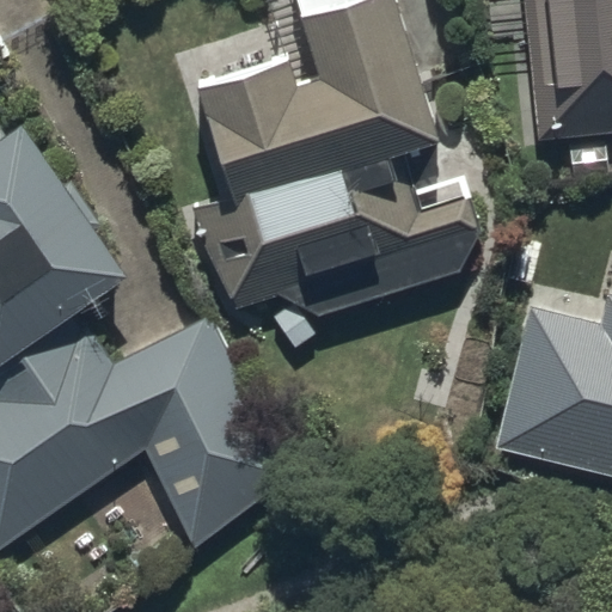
[(292,87),(280,53),(182,87),(220,195),(190,206),(190,228),(233,310),(276,297),(288,306),(271,318),(292,347),(313,335),(316,320),(458,273),(478,232),(466,193),(418,207),(408,171),(387,177),(381,158),(439,140),(393,0),(282,0),(312,80),(292,87)]
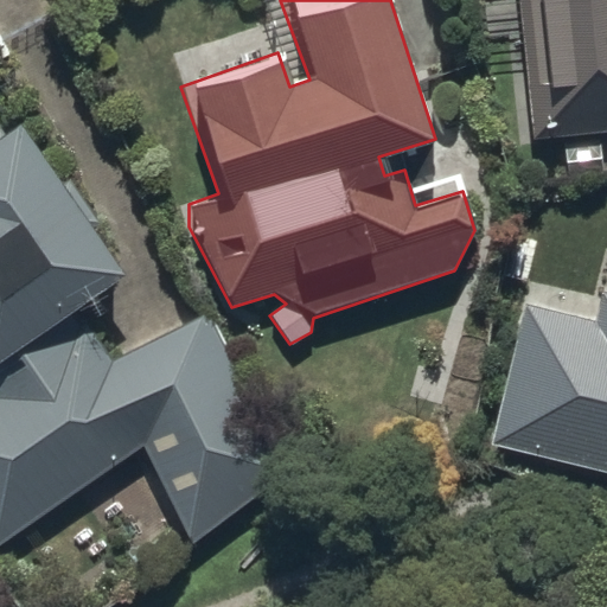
[(606,0),(513,0),(528,140),(606,132),(606,0)]
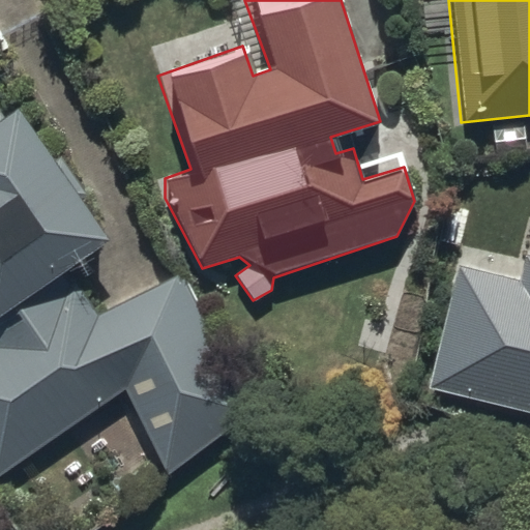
[(0,313),(110,243),(81,198),(85,195),(61,156),(53,162),(19,109),(3,118),(1,115),(0,116),(0,313)]
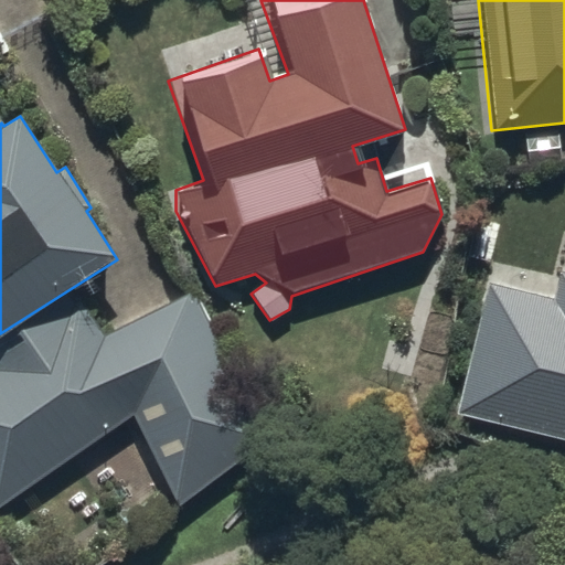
[(564,273),(557,270),(550,302),(484,287),(454,413),(564,439),(564,273)]
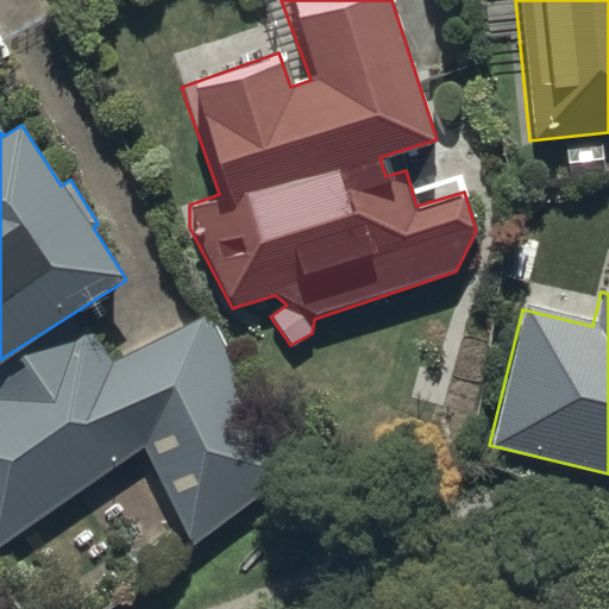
[(283,470),(203,316),(112,360),(81,316),(23,357),(29,369),(0,387),(0,550),(145,449),(157,471),(142,481),(156,508),(169,502),(192,547),(283,470)]
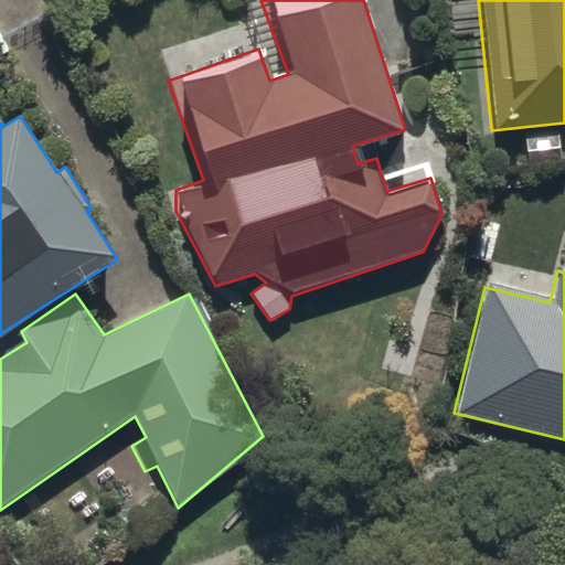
All buildings are outlined.
